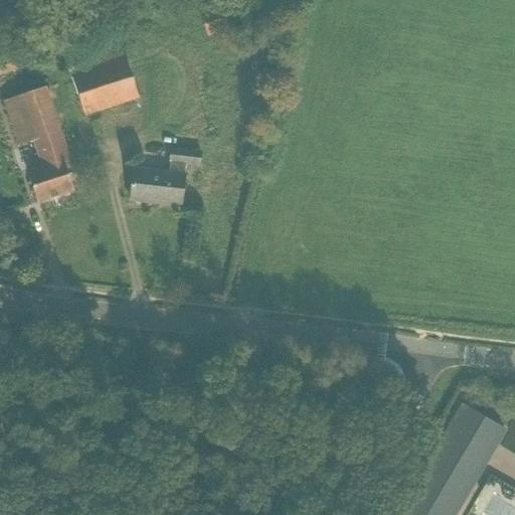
[(71,78),(83,116),(138,98),(125,60),(71,78)]
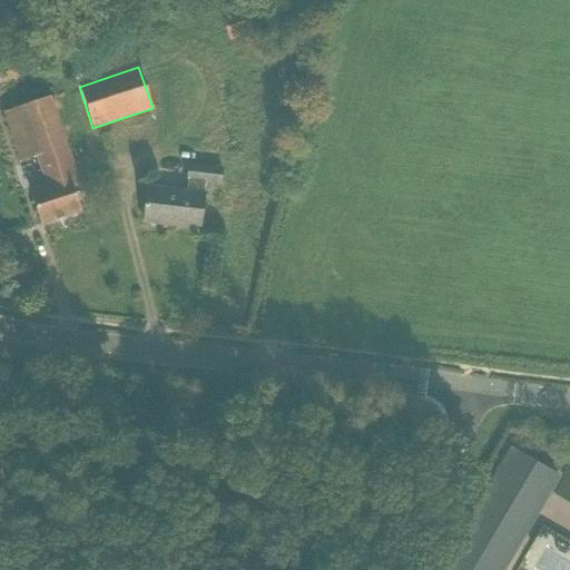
[(79,184),(50,97),(3,112),(16,146),(21,161),(37,156),(47,186),(30,192),(41,225),(80,212),(71,186),(79,184)]
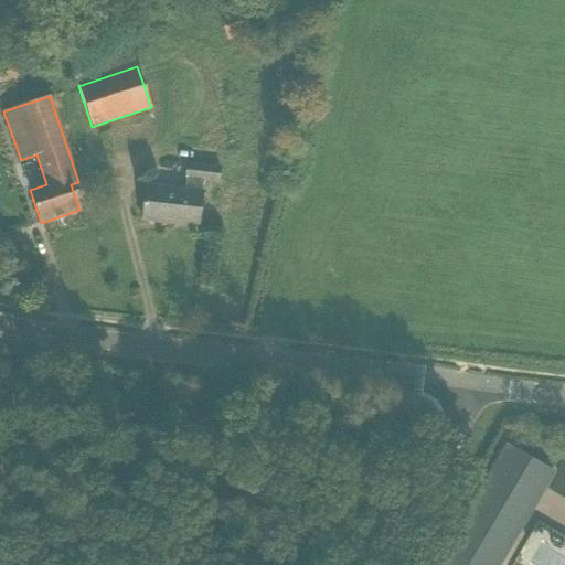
[(142,221),(198,227),(203,181),(217,182),(219,168),(188,163),(184,190),(147,185),(142,221)]
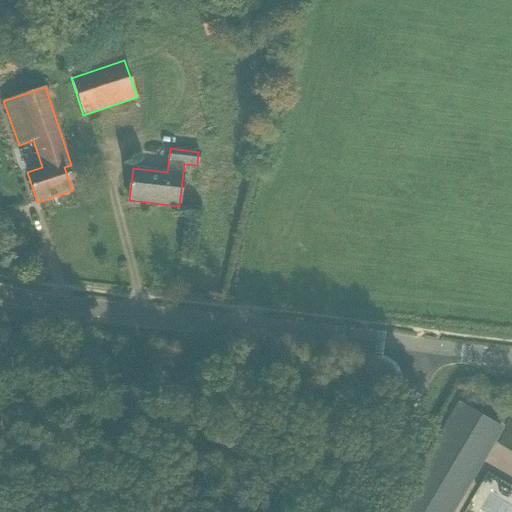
[(397,507),(405,511),(452,511),(501,429),(459,404),(397,507)]
